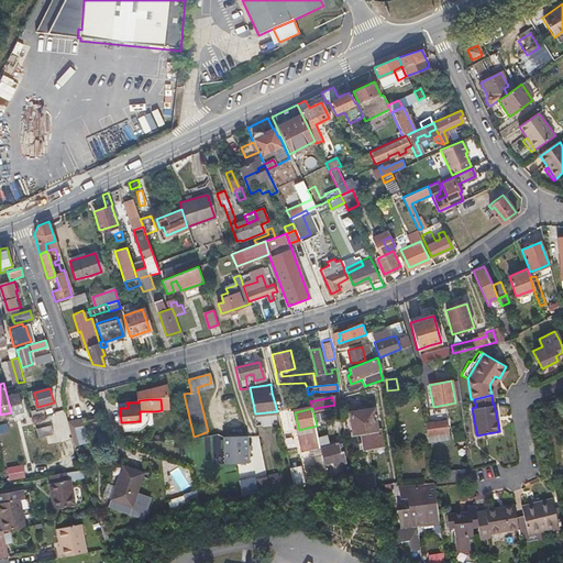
[(378,430),(376,419),(374,408),(350,414),(354,435),(362,433),(365,448),(384,443),(381,429),(378,430)]
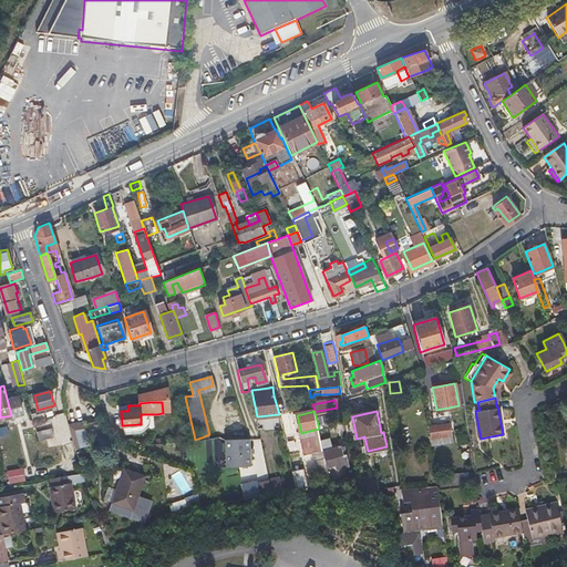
[(69,423),(73,450),(88,446),(83,421),(69,423)]
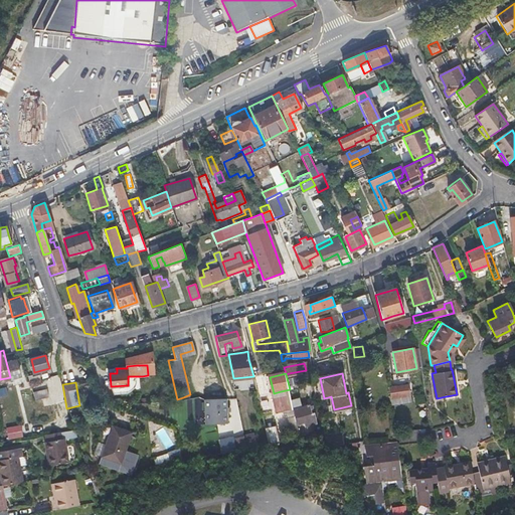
[(24,384),(27,395),(32,394),(29,383),(27,383),(24,384)]
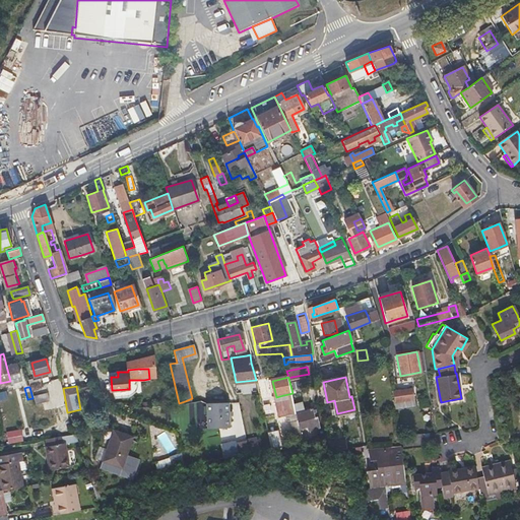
[(35,390),(37,396),(47,393),(46,387),(35,390)]
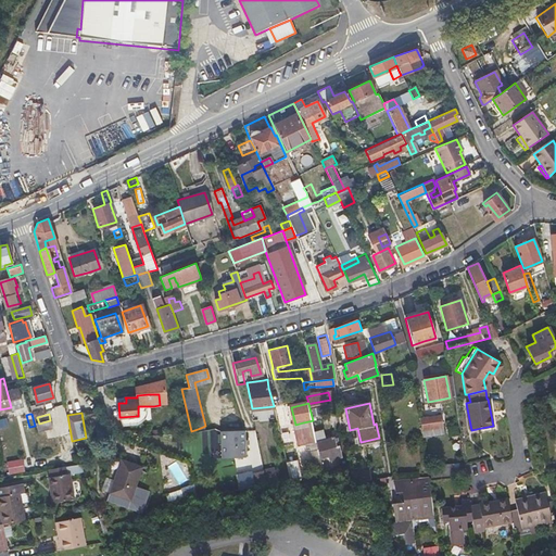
[(276,415),(272,416),(267,418),(274,439),(281,437),(276,415)]
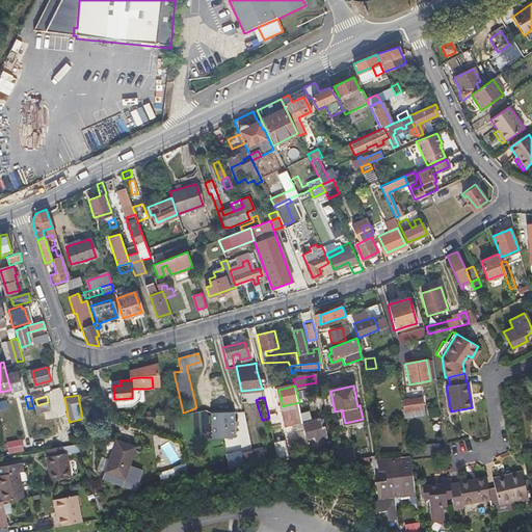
[(426,415),(424,406),(423,397),(404,401),(408,418),(426,415)]
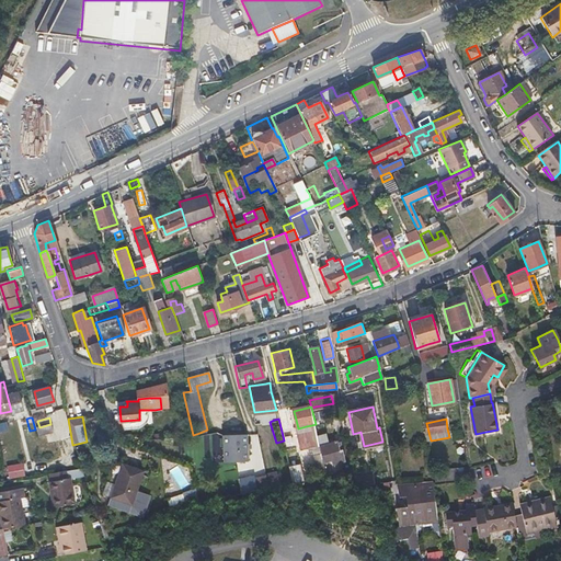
[(138,430),(138,420),(122,421),(125,431),(138,430)]
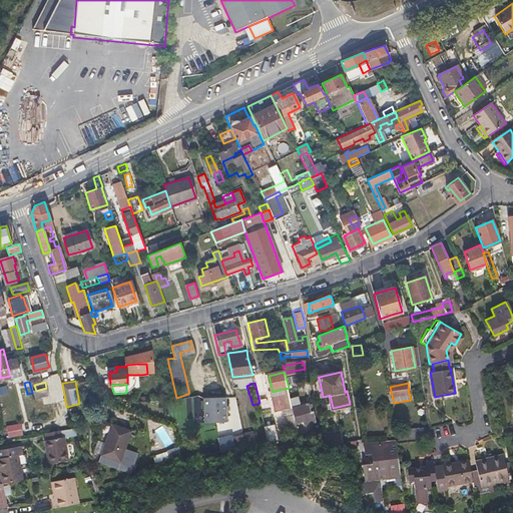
[(50,395),(49,391),(48,387),(46,388),(36,391),(38,399),(43,397),(50,395)]
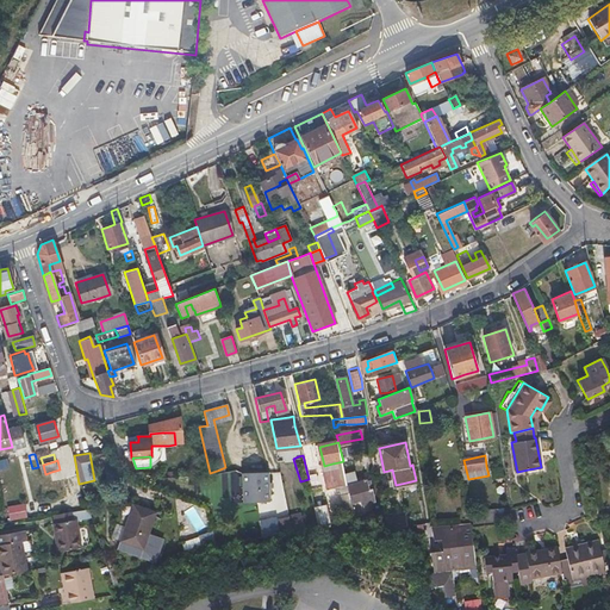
[(51,472),(54,479),(67,475),(62,468),(60,470),(51,472)]
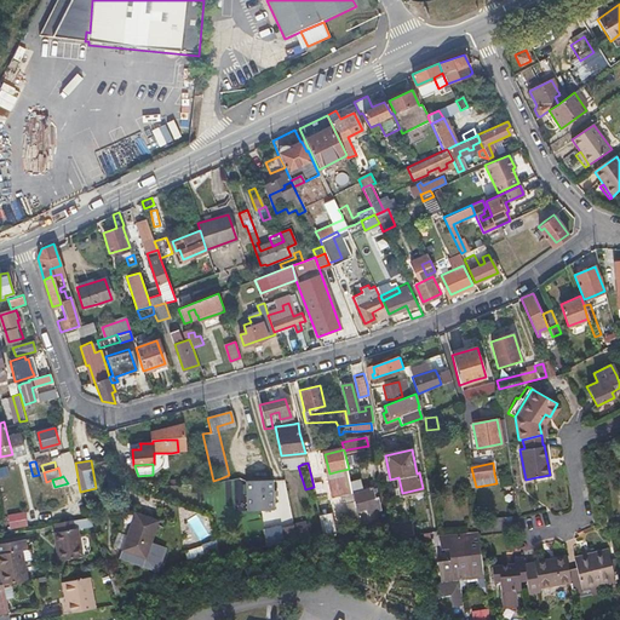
[(250,510),(262,509),(274,507),(273,492),(273,488),(271,476),(246,478),(250,510)]
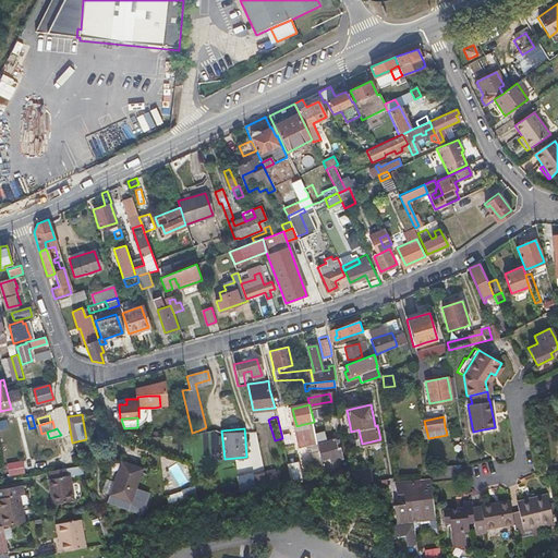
[(323,459),(319,446),(316,433),(304,436),(310,457),(306,458),(308,463),(312,462),(315,474),(326,472),(324,463),(323,463),(322,460),(323,459)]
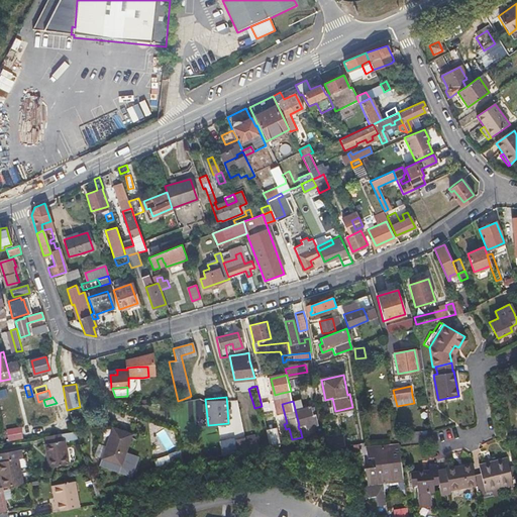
[(262,406),(254,408),(256,416),(264,414),(262,406)]
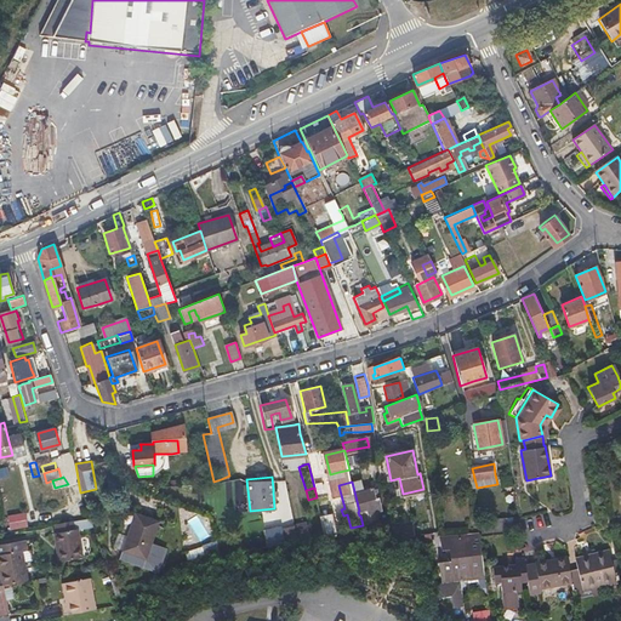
[(369,502),(374,501),(380,500),(377,494),(375,494),(374,491),(358,496),(362,511),(370,508),(369,502)]
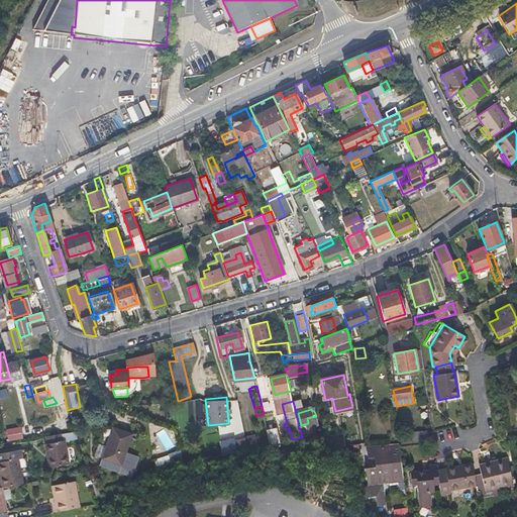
[(111,427),(100,457),(98,463),(128,475),(135,457),(122,452),(129,434),(111,427)]
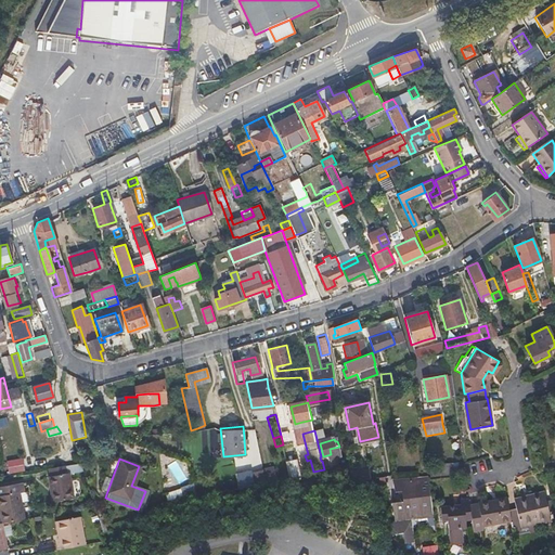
[(330,459),(322,461),(324,469),(332,467),(330,459)]
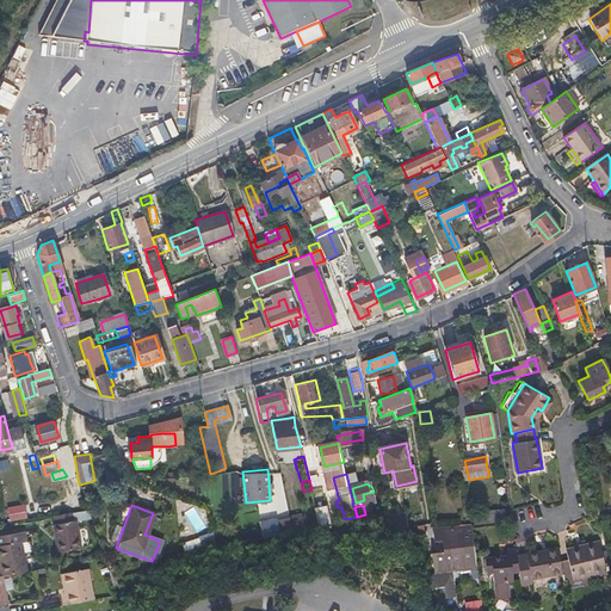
[(321,525),(327,524),(332,523),(327,506),(316,508),(321,525)]
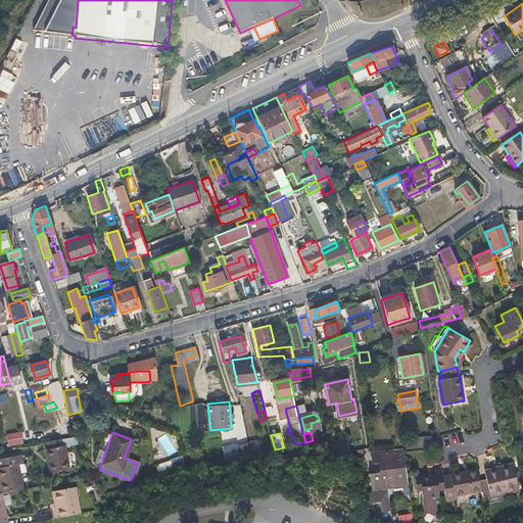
[(428,445),(426,435),(407,437),(408,448),(428,445)]
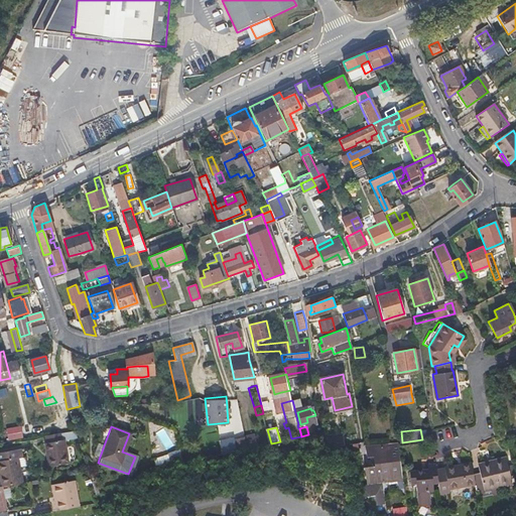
[(45,441),(47,454),(49,465),(70,462),(66,437),(62,438),(61,430),(47,433),(48,440),(45,441)]
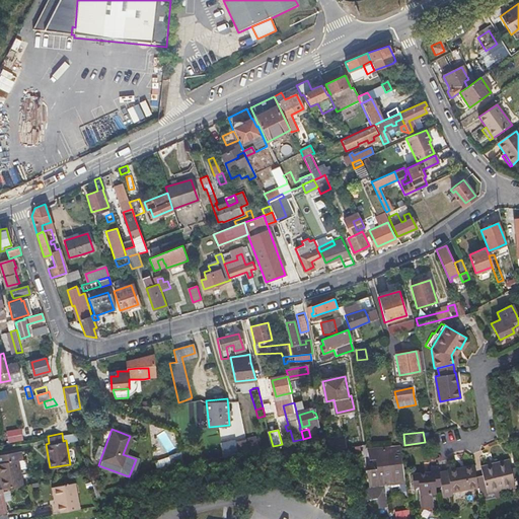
[(166,433),(159,437),(167,451),(174,447),(166,433)]
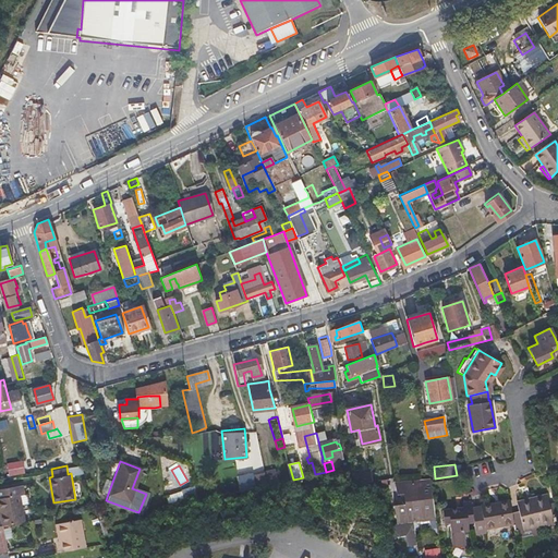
[(267,470),(271,485),(281,483),(277,468),(267,470)]
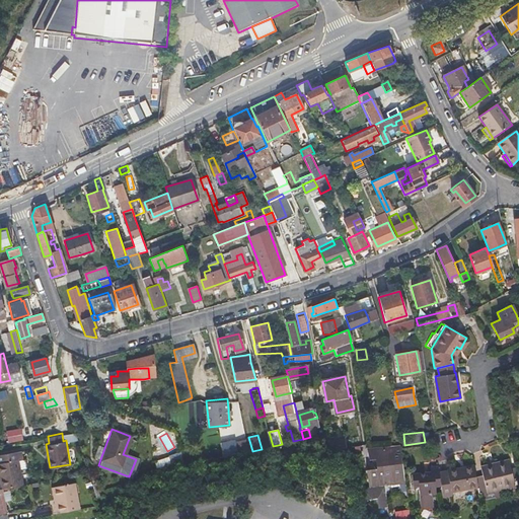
[(242,453),(252,451),(248,437),(238,439),(242,453)]
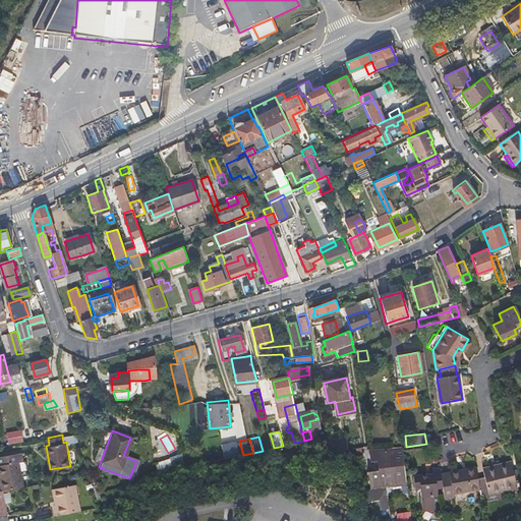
[(335,451),(342,450),(350,449),(348,441),(333,443),(335,451)]
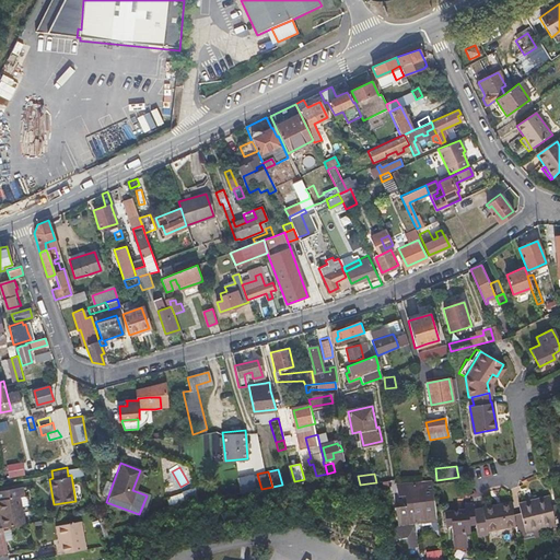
[(400,485),(401,490),(403,496),(410,494),(411,503),(399,506),(403,524),(441,518),(434,478),(426,478),(427,481),(400,485)]
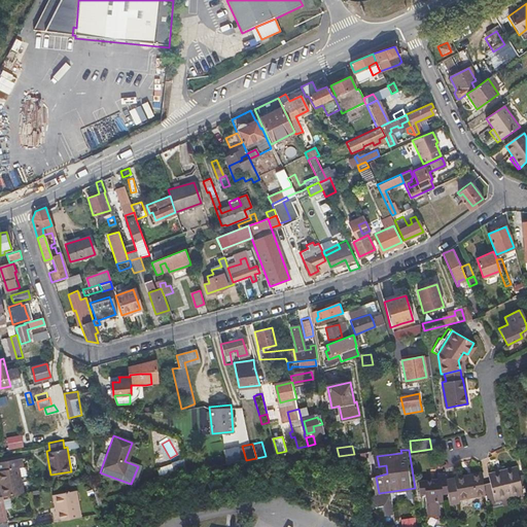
[(0,480),(3,496),(24,492),(20,467),(24,466),(23,458),(0,461),(0,480)]
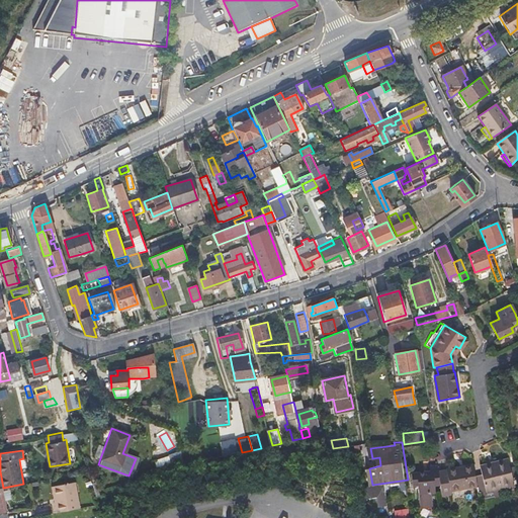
[(159,472),(181,463),(177,452),(154,460),(159,472)]
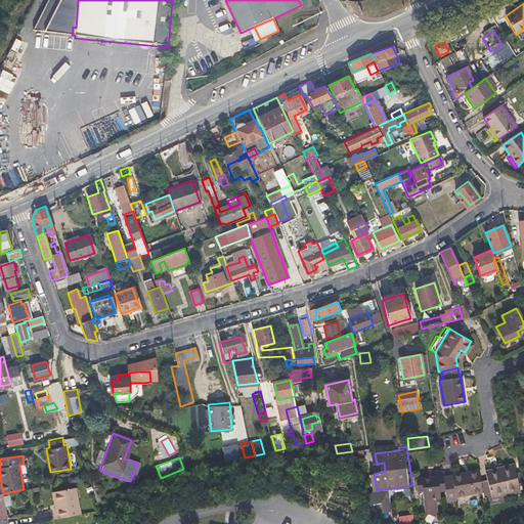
[(489,478),(482,479),(484,490),(485,496),(521,488),(515,463),(487,469),(489,478)]
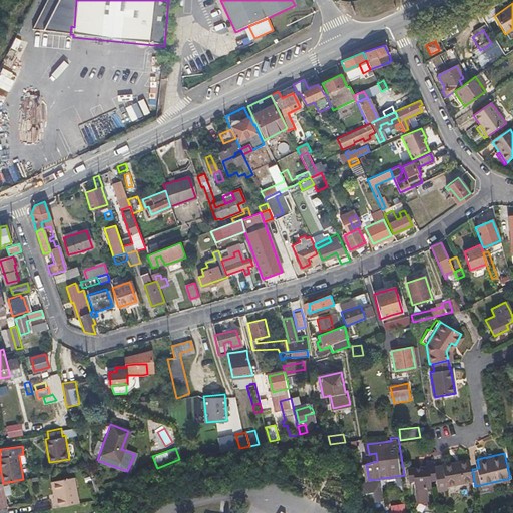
[(473,480),(470,458),(444,463),(444,464),(437,465),(438,477),(440,489),(448,488),(448,484),(473,480)]
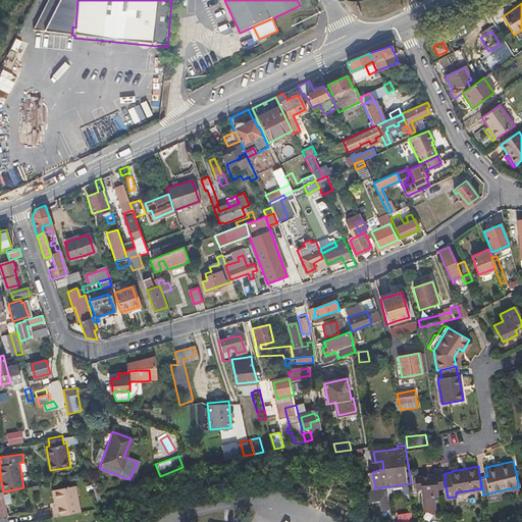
[(440,486),(446,485),(445,473),(444,468),(435,469),(435,472),(417,475),(419,487),(423,486),(427,510),(439,508),(437,494),(441,493),(440,486)]
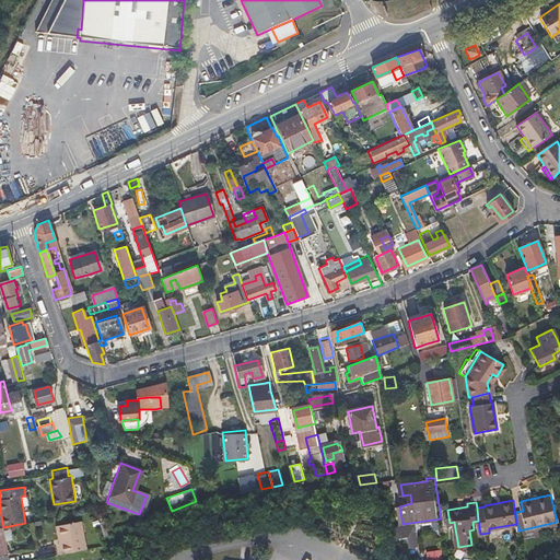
[(81,521),(70,523),(59,525),(62,543),(60,543),(62,552),(86,548),(81,521)]
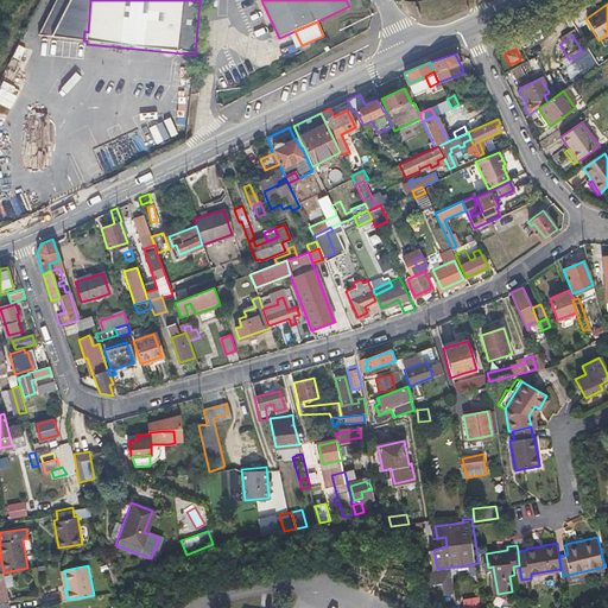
[(463,607),(480,607),(479,597),(463,599),(463,607)]
